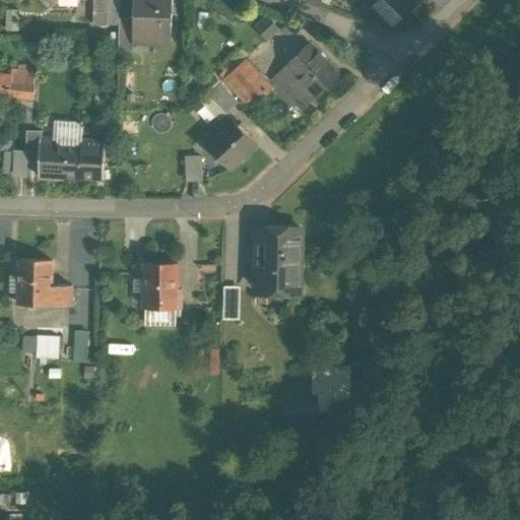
[(93,0),(93,24),(108,25),(108,0),(93,0)]
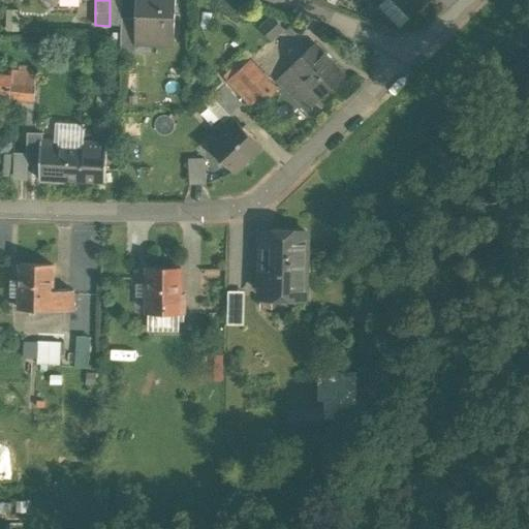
[(121,0),(110,0),(110,20),(121,20),(121,19),(121,0)]
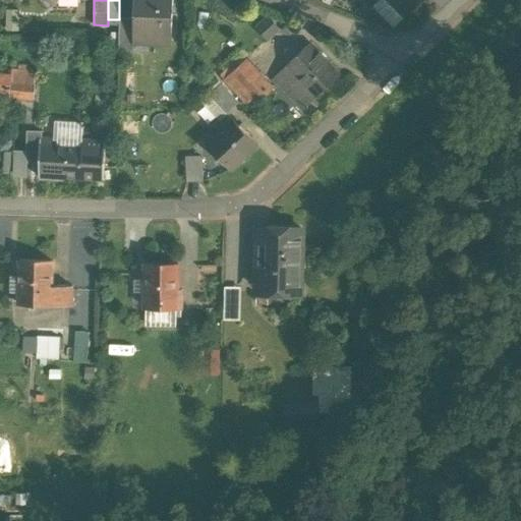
[(172,0),(134,0),(134,18),(134,34),(172,35),(172,0)]
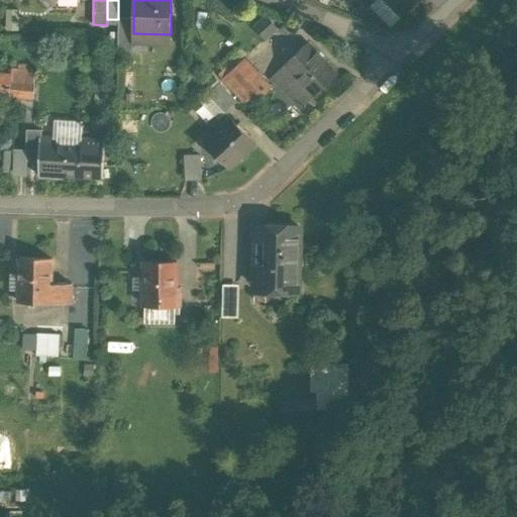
[(377,0),(383,0),(399,15),(414,0),(377,0)]
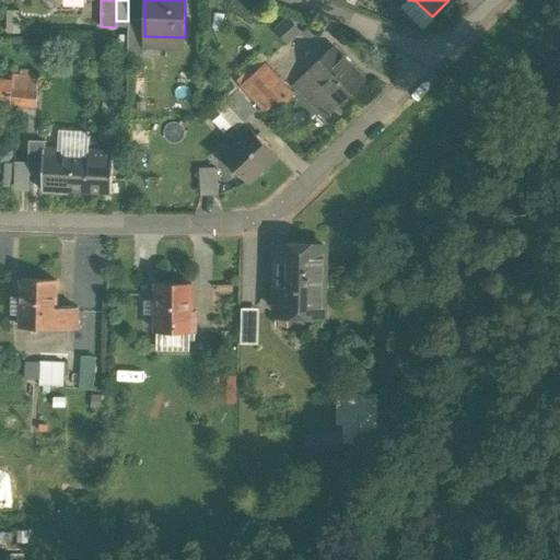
[(144,20),(128,20),(128,21),(127,55),(144,56),(144,36),(144,20)]
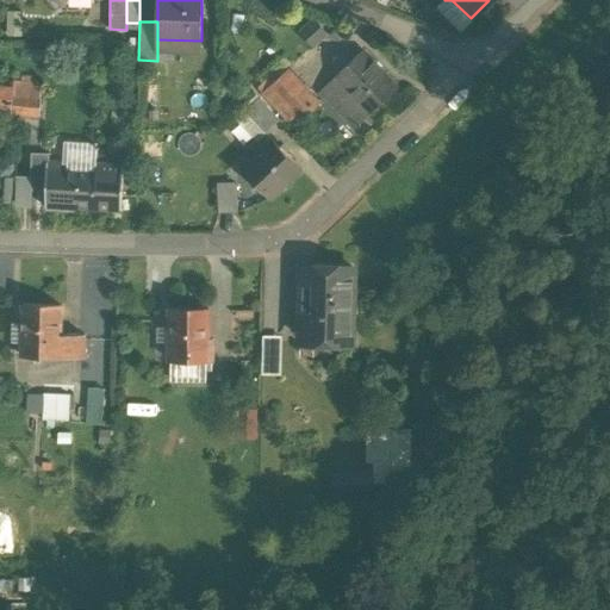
[(363,51),(319,92),(354,130),(398,88),(363,51)]
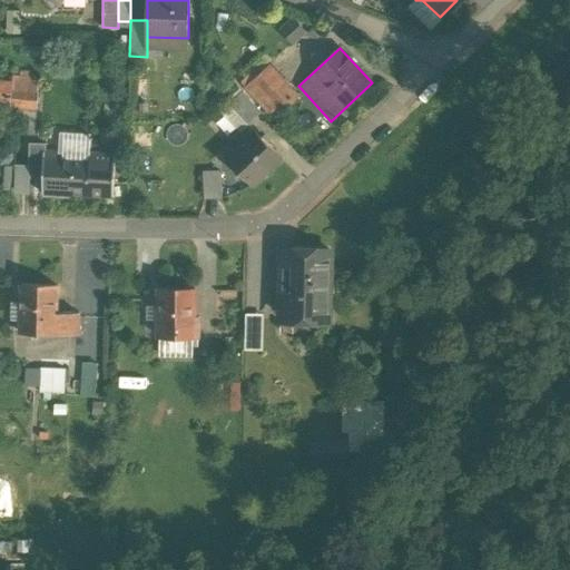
[(269,65),(252,81),(264,95),(272,102),(290,87),(269,65)]
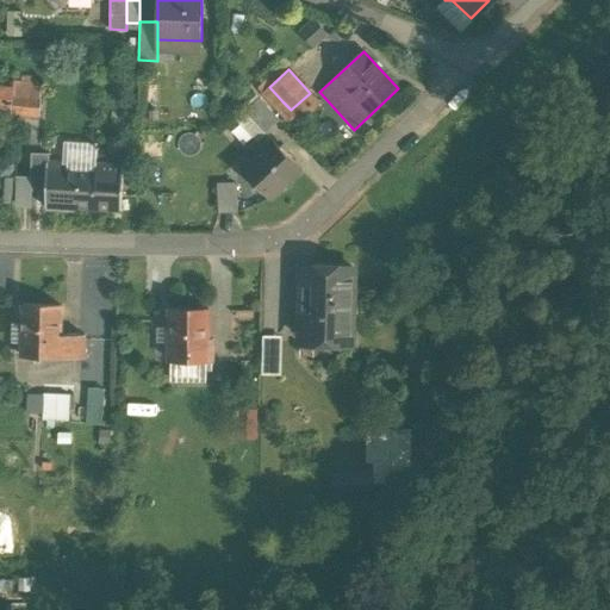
[(282,101),(269,87),(262,93),(275,107),(282,101)]
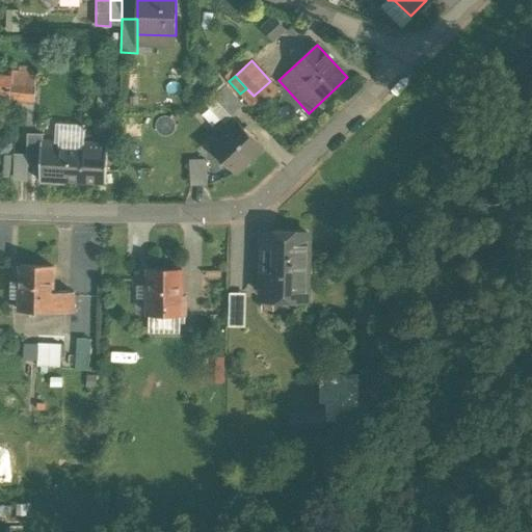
[(270,81),(254,96),(263,106),(280,90),(270,81)]
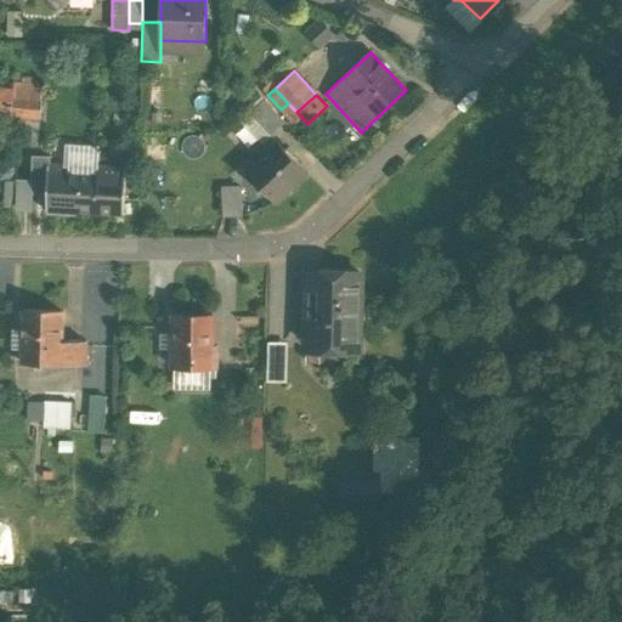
[(12,100),(3,99),(1,116),(11,116),(12,100)]
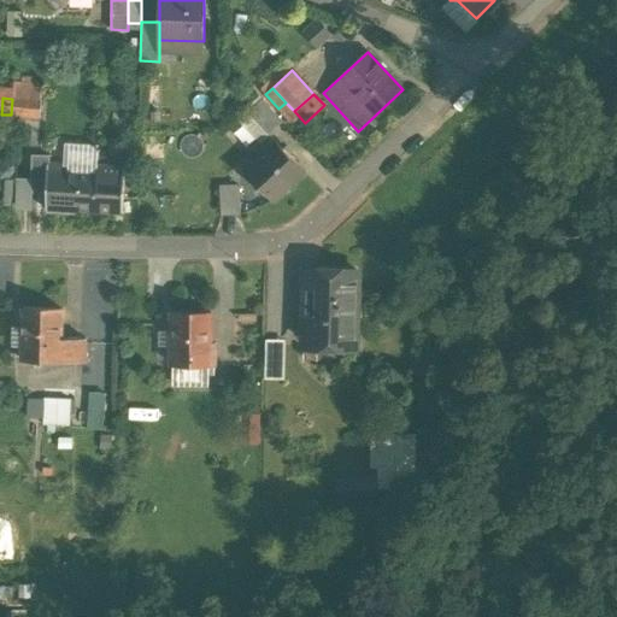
[(40,100),(12,99),(11,115),(39,117),(40,100)]
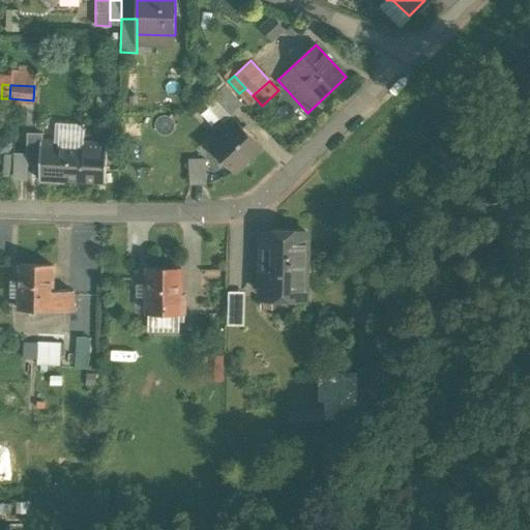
[(243,105),(226,86),(213,97),(231,117),(243,105)]
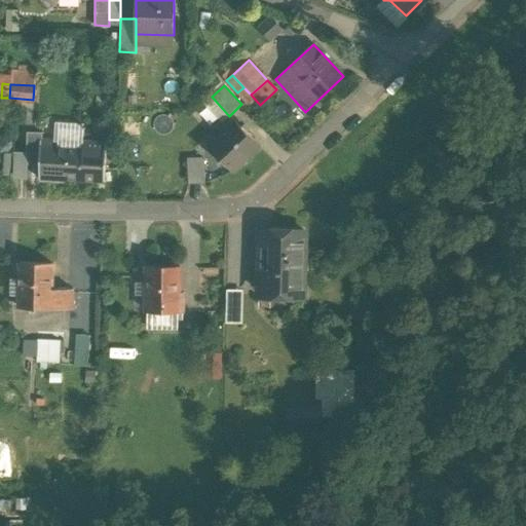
[(235,121),(209,147),(232,171),(258,146),(235,121)]
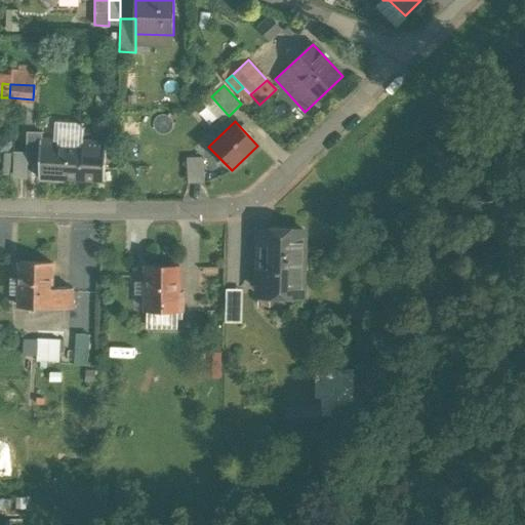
[(41,133),(27,132),(26,164),(40,164),(41,139),(41,133)]
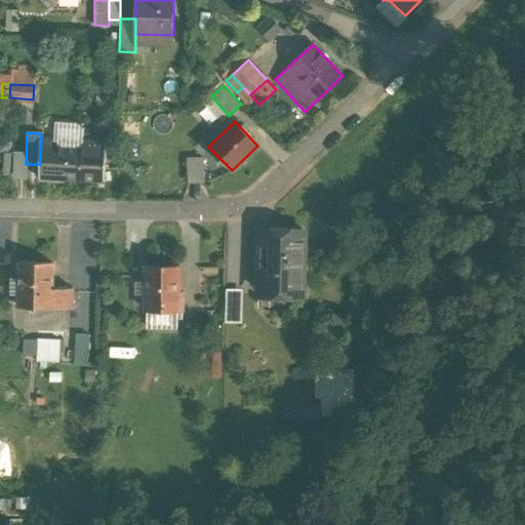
[(40,164),(39,177),(52,177),(52,178),(63,179),(63,178),(82,179),(83,147),(57,146),(58,140),(41,139),(40,164)]
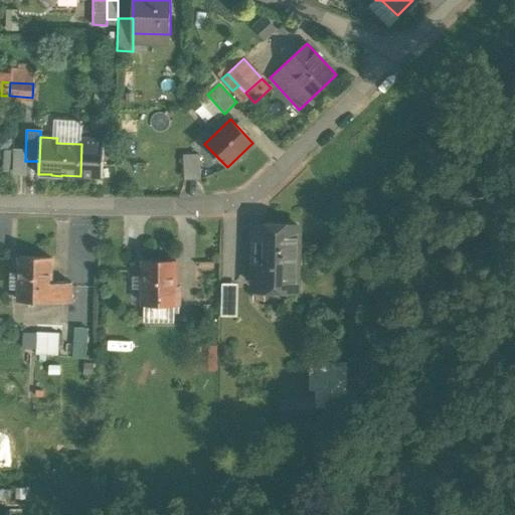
[(103,140),(81,139),(81,144),(80,176),(102,176),(103,140)]
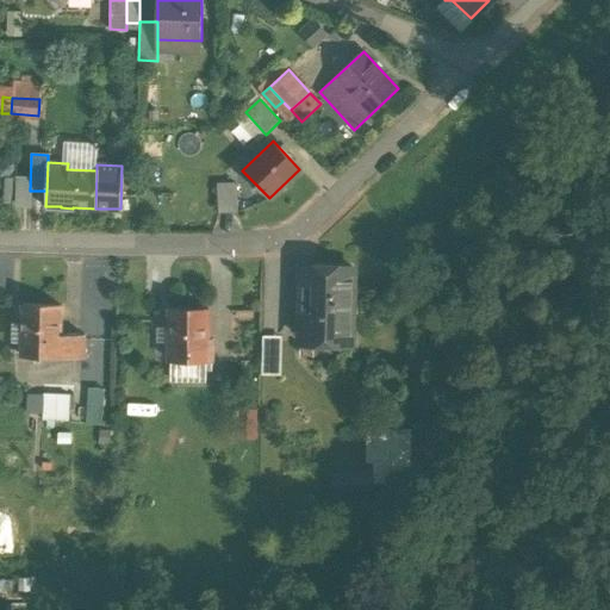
[(236,185),(217,185),(218,213),(237,213),(236,185)]
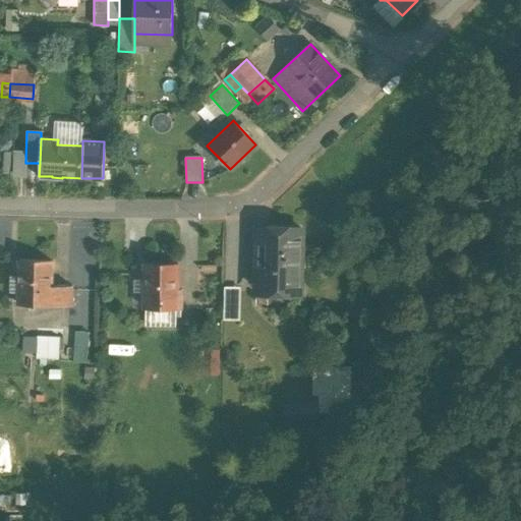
[(301,228),(257,227),(255,288),(268,288),(273,294),(283,294),(288,289),(300,289),(301,228)]
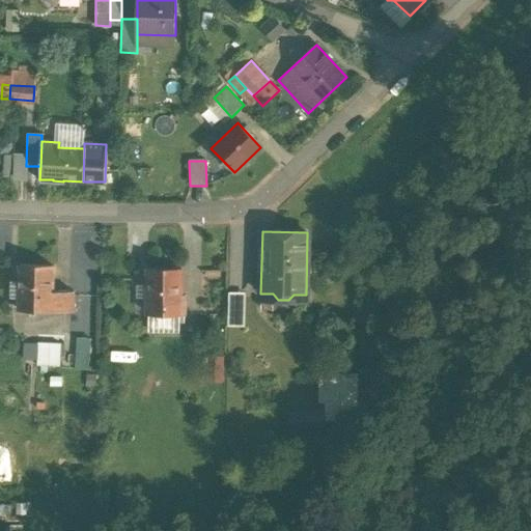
[(52,269),(20,267),(19,309),(36,309),(72,311),(73,294),(52,294),(52,269)]
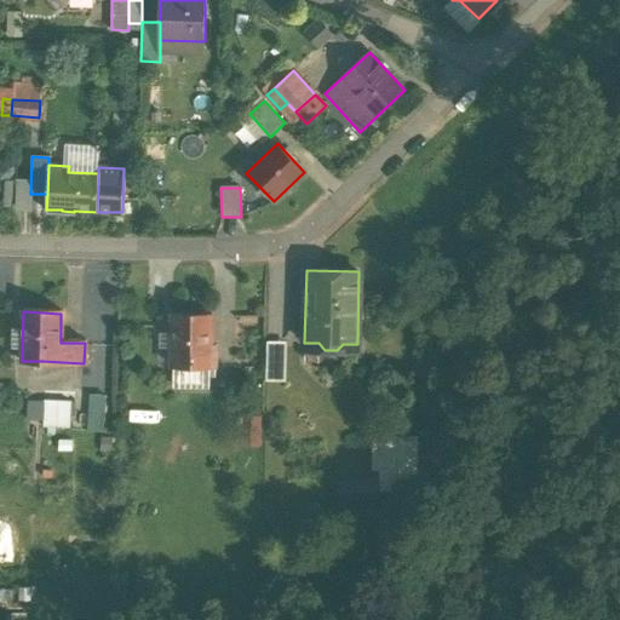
[(211,317),(172,316),(172,366),(214,366),(214,346),(211,346),(211,317)]
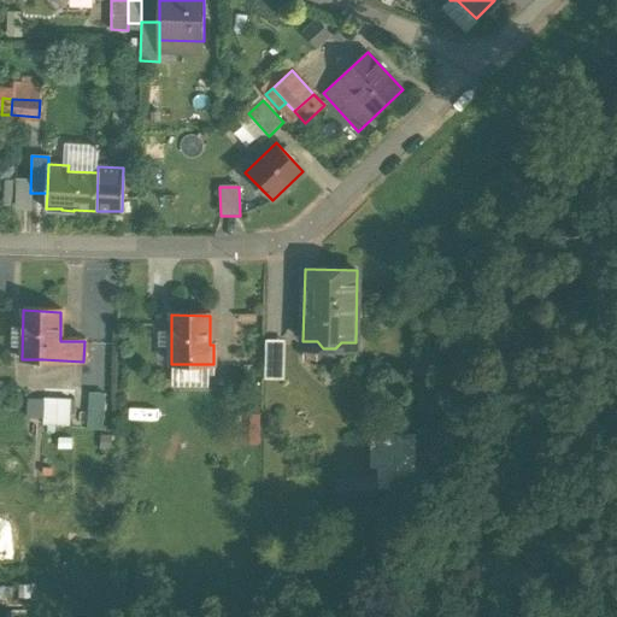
[(283,341),(265,341),(265,378),(282,378),(283,341)]
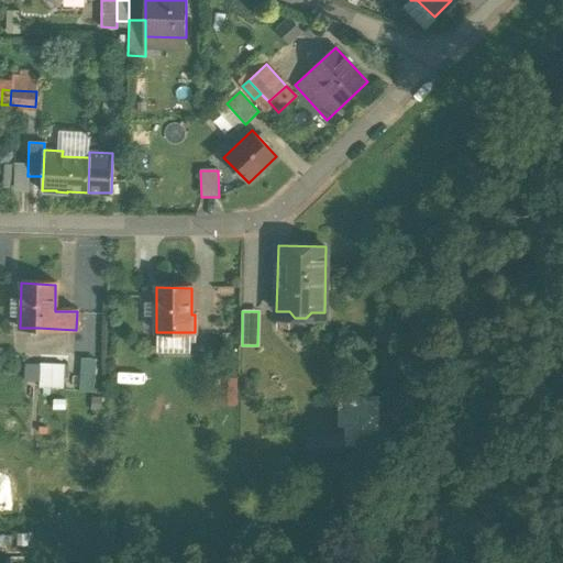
[(95,390),(96,356),(83,356),(81,390),(95,390)]
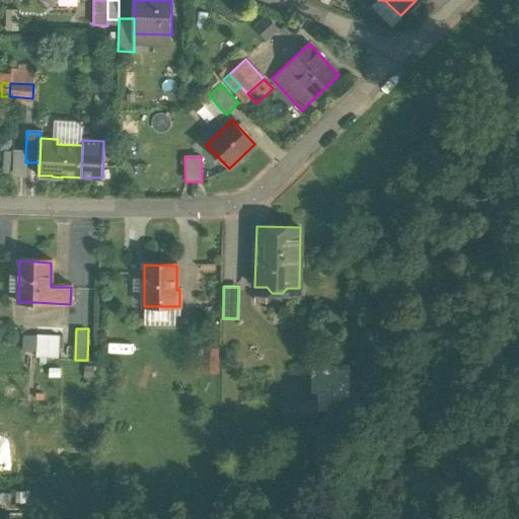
[(62,330),(36,329),(35,351),(41,351),(61,352),(62,330)]
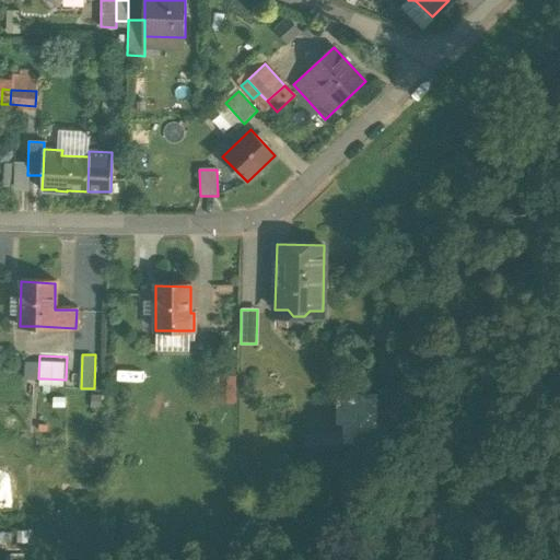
[(66,380),(44,378),(44,387),(66,388),(66,380)]
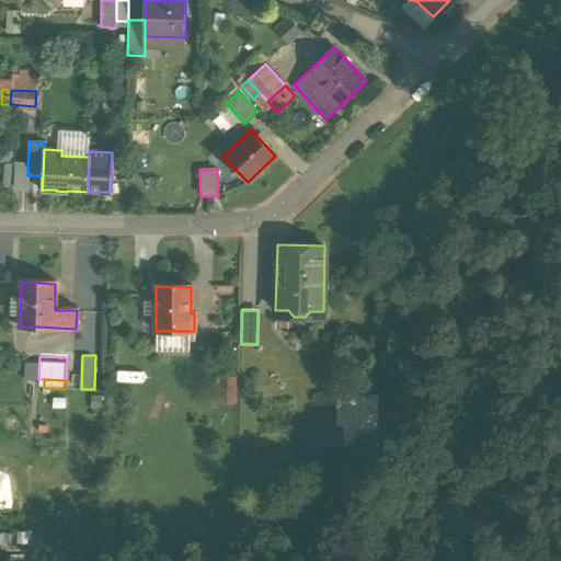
[(338,392),(336,432),(379,432),(379,393),(338,392)]
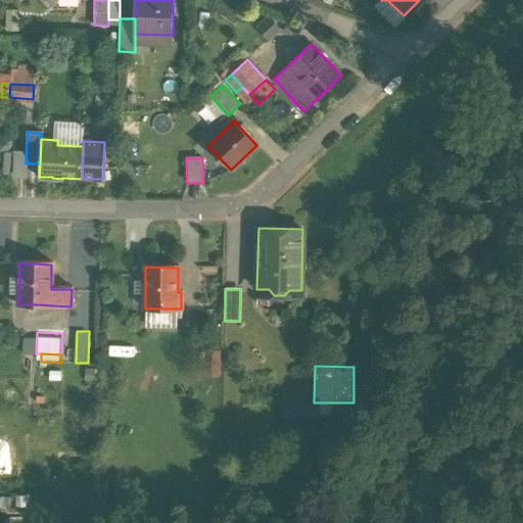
[(317,408),(288,409),(289,425),(318,423),(317,408)]
